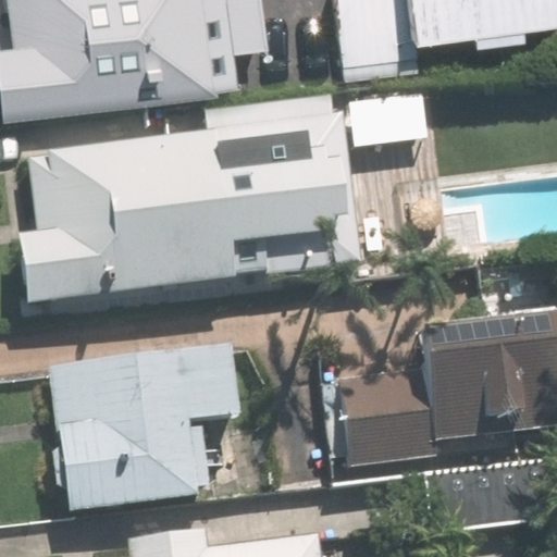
[(0,65),(4,101),(242,74),(237,36),(269,33),(264,0),(11,0),(14,29),(0,31),(0,65)]
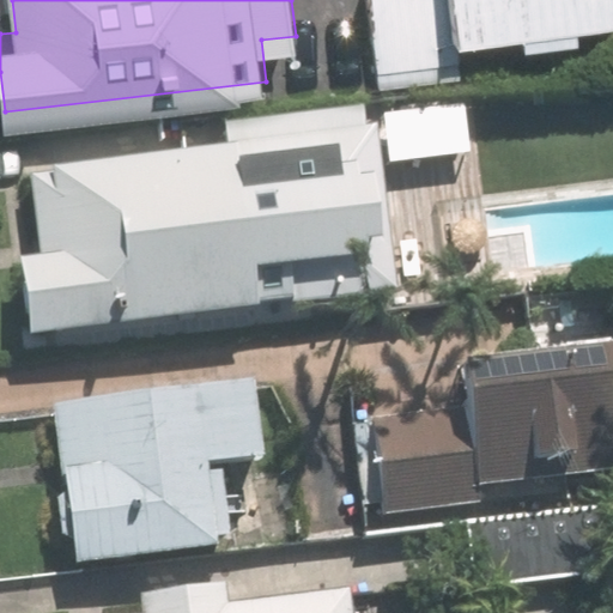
[(612,8),(612,0),(368,0),(377,79),(462,68),(456,28),(612,8)]
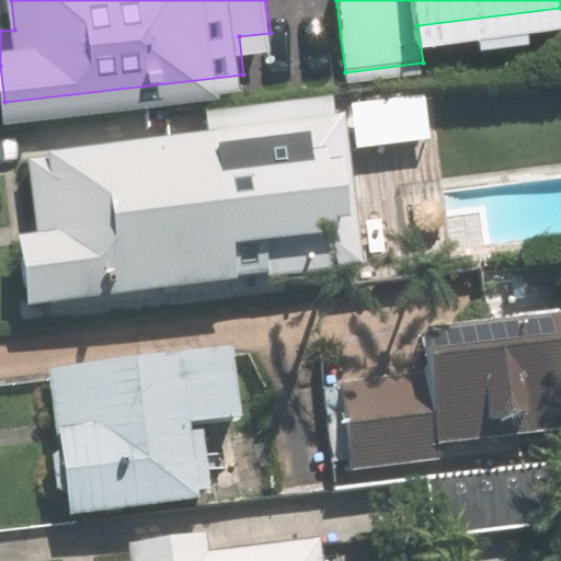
[(21,229),(30,302),(363,263),(345,112),(29,149),(37,227),(21,229)]
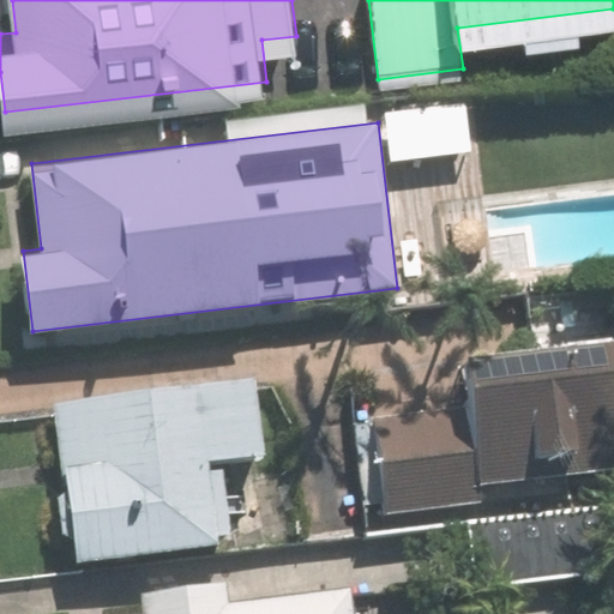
[(613,465),(613,335),(462,353),(468,404),(377,415),(389,512),(489,500),(487,481),(613,465)]
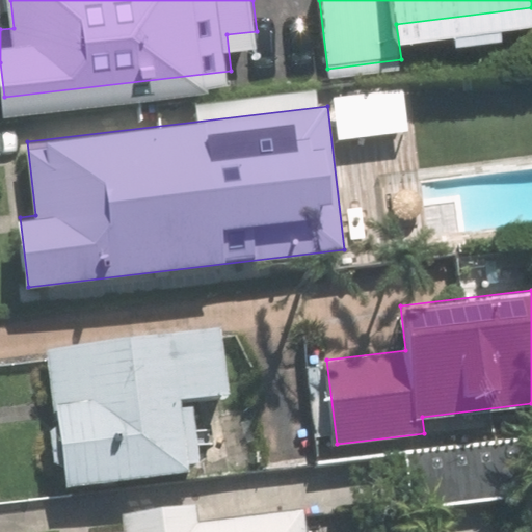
[(50,345),(67,485),(205,470),(196,398),(231,394),(222,324),(50,345)]
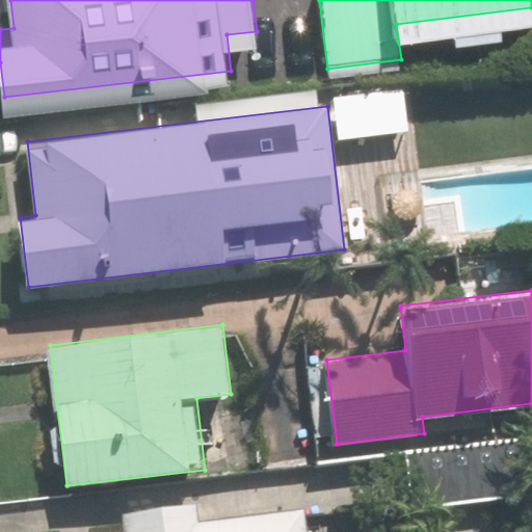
[(312,531),(310,508),(198,521),(196,501),(124,509),(127,530),(104,531),(312,531)]
